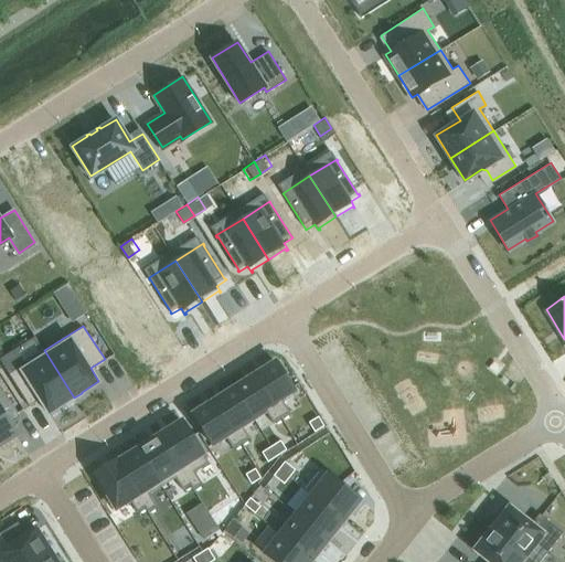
[(44,350),(9,372),(29,404),(40,398),(50,413),(66,402),(66,403),(74,398),(44,350)]
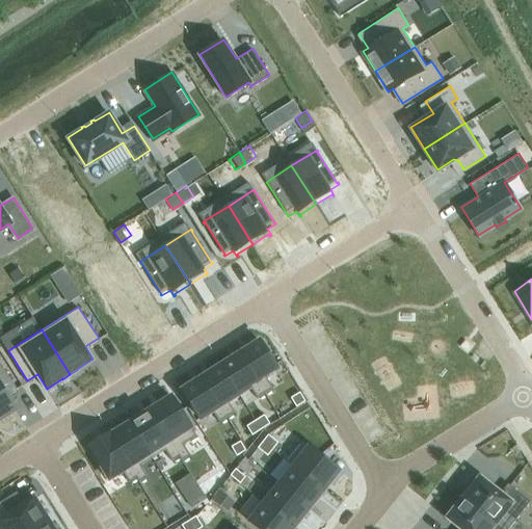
[(260,339),(239,351),(265,392),(272,387),(265,376),(277,368),(260,339)]
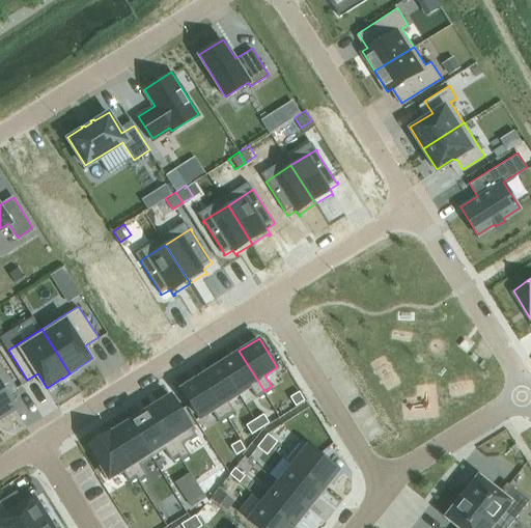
[(239,351),(220,363),(239,392),(250,385),(257,395),(264,391),(239,351)]
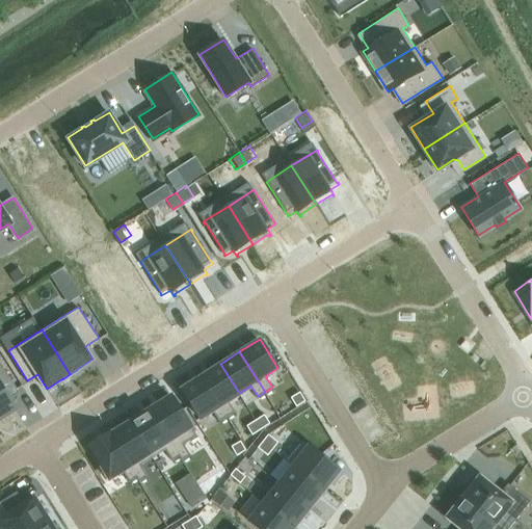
[(0,361),(0,418),(16,410),(8,398),(20,392),(0,361)]
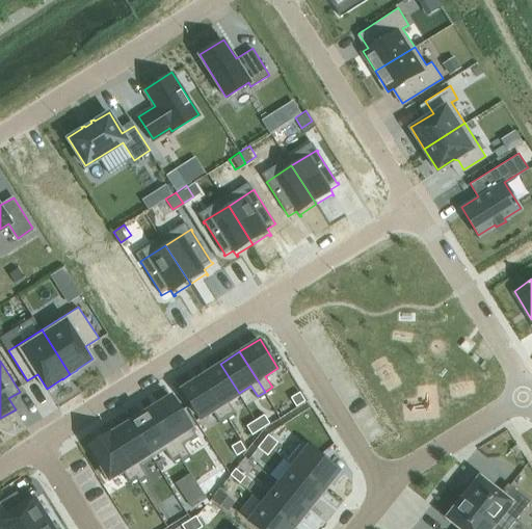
[(220,364),(202,375),(227,416),(234,411),(228,400),(239,393),(220,364)]
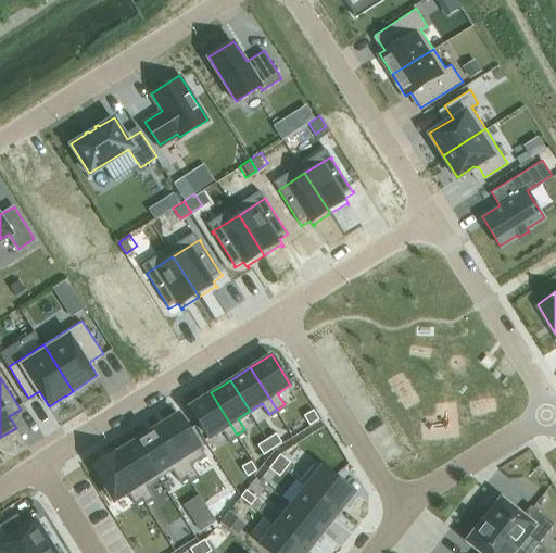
[(211,392),(190,405),(210,437),(223,428),(229,439),(237,435),(211,392)]
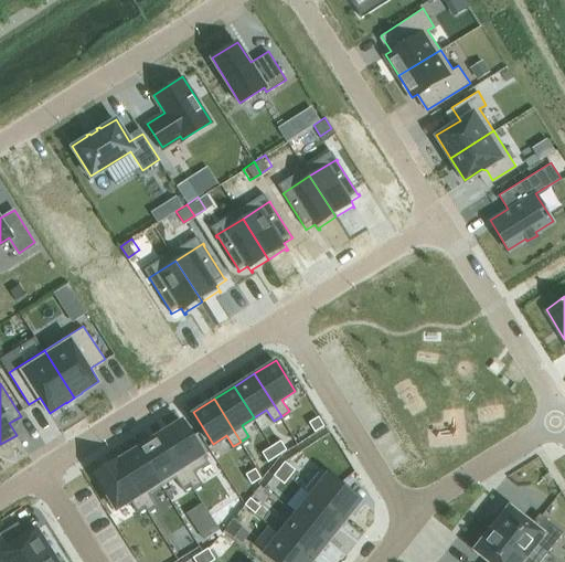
[(182,420),(159,434),(191,483),(190,484),(193,488),(202,483),(194,470),(209,462),(182,420)]
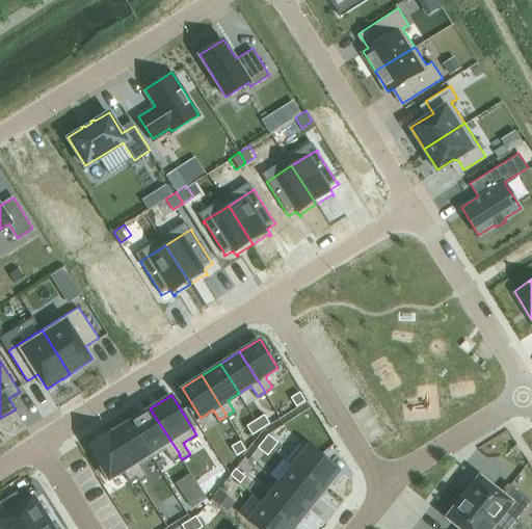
[(150,408),(130,421),(153,456),(165,448),(173,459),(179,455),(180,454),(150,408)]
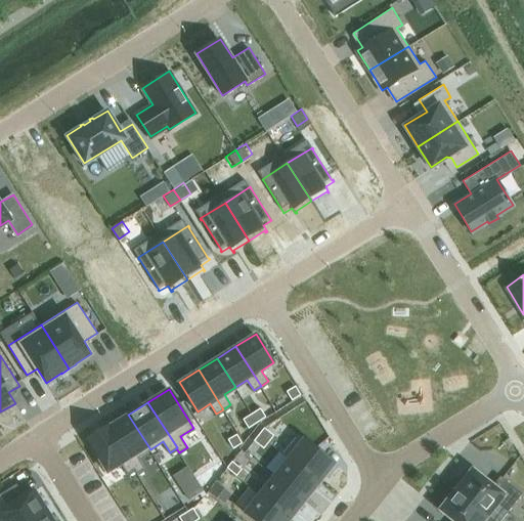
[(128,415),(108,427),(135,468),(134,469),(137,473),(145,468),(138,457),(150,449),(128,415)]
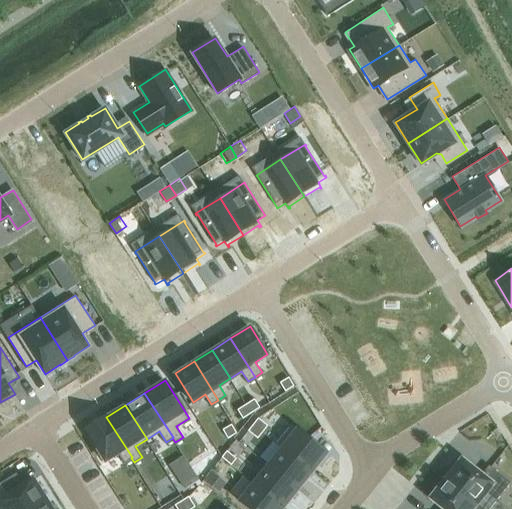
[(106,417),(86,430),(105,460),(118,452),(124,462),(131,458),(132,457),(106,417)]
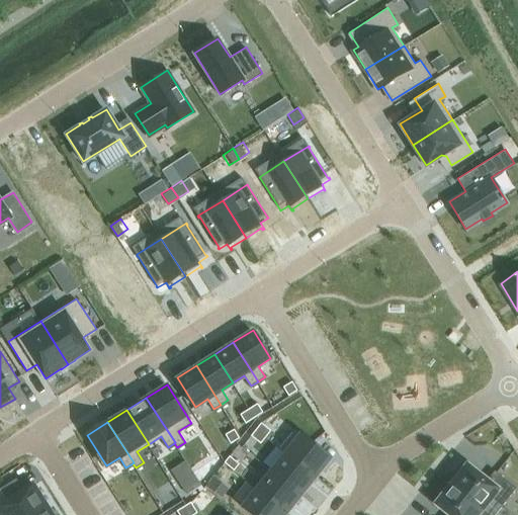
[(260,422),(255,428),(265,436),(270,430),(260,422)]
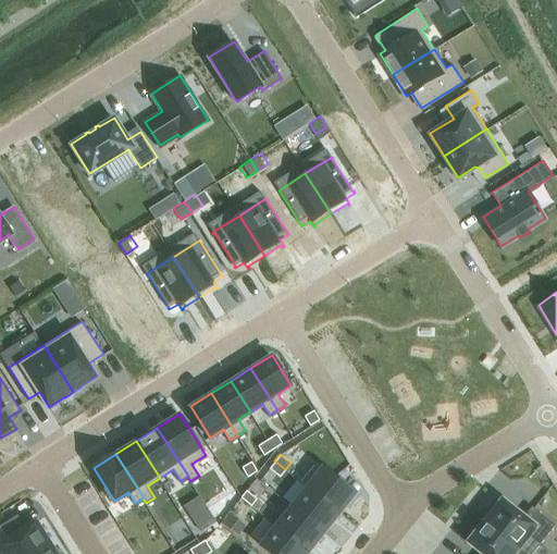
[(274,460),(269,468),(280,476),(285,469),(274,460)]
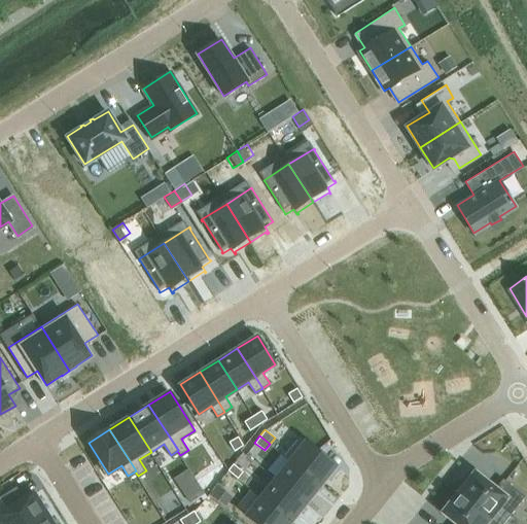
[(284,455),(290,459),(321,484),(337,465),(318,451),(319,449),(307,439),(306,441),(300,435),(284,455)]
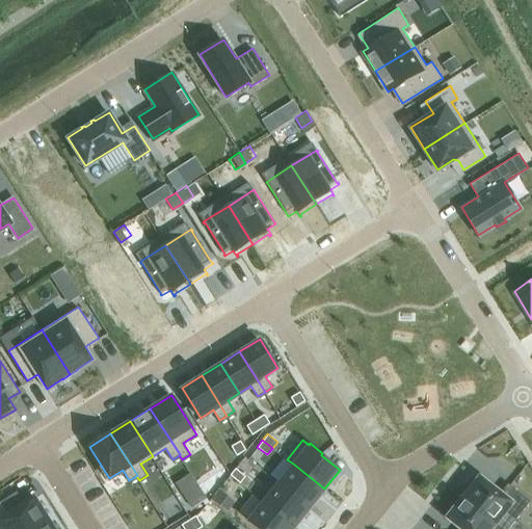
[(292,465),(278,482),(310,507),(324,488),(293,464),(287,459),(292,465)]
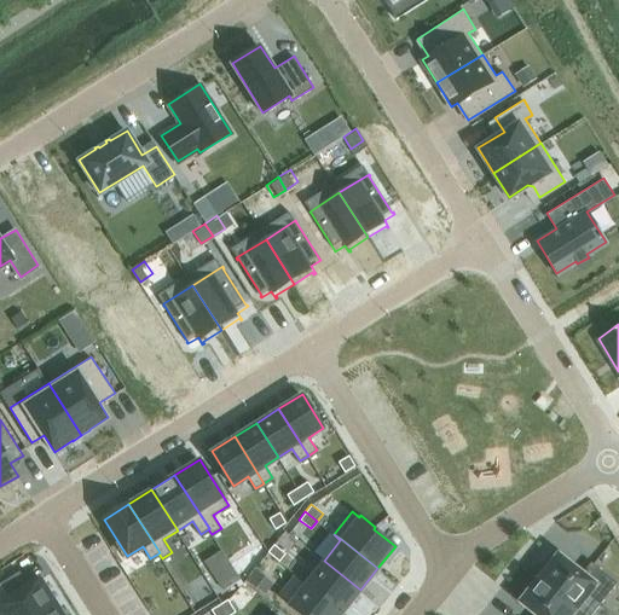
[(275,543),(268,550),(279,560),(285,551),(275,543)]
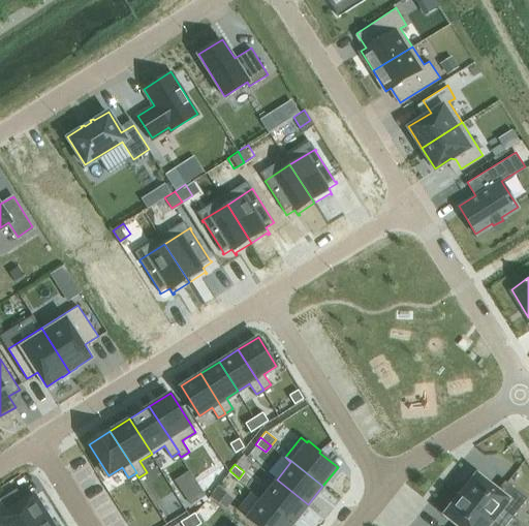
[(466,486),(459,494),(499,525),(503,525),(527,497),(504,480),(497,489),(476,473),(466,486)]
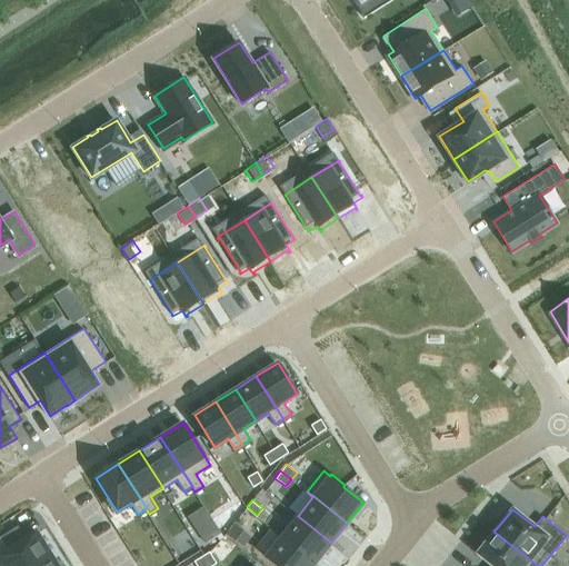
[(298,516),(282,536),(316,563),(331,543),(298,516)]
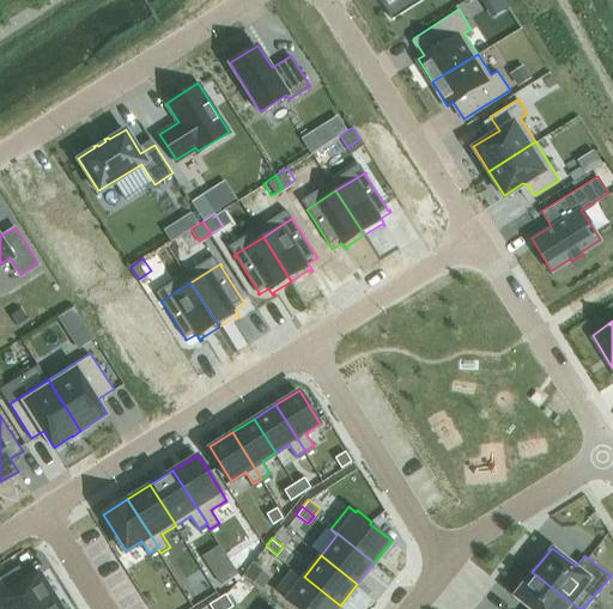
[(36,608),(56,597),(52,590),(50,590),(40,572),(10,590),(1,576),(0,576),(0,608),(36,608)]
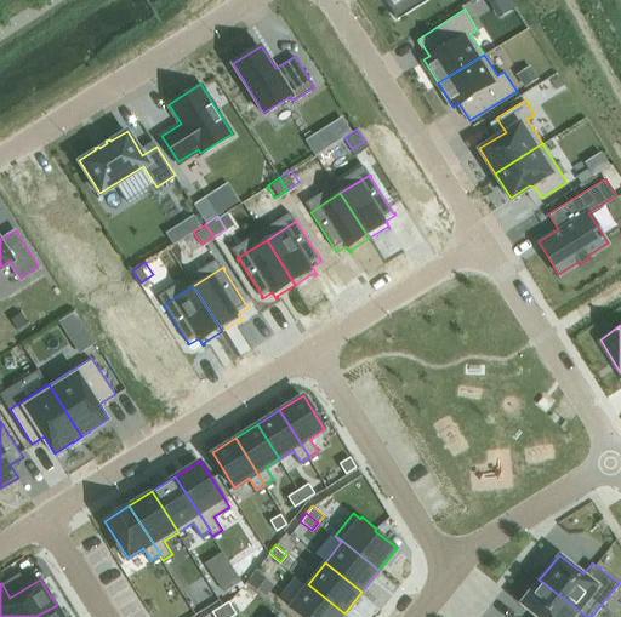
[(534,587),(522,603),(540,616),(586,616),(539,580),(533,587),(534,587)]
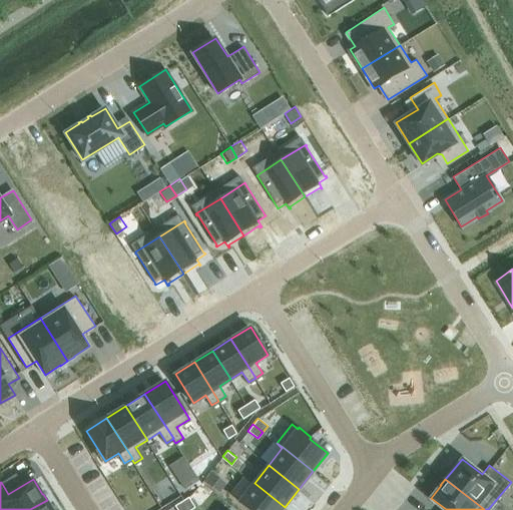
[(254,483),(239,501),(249,509),(281,509),(285,507),(254,483)]
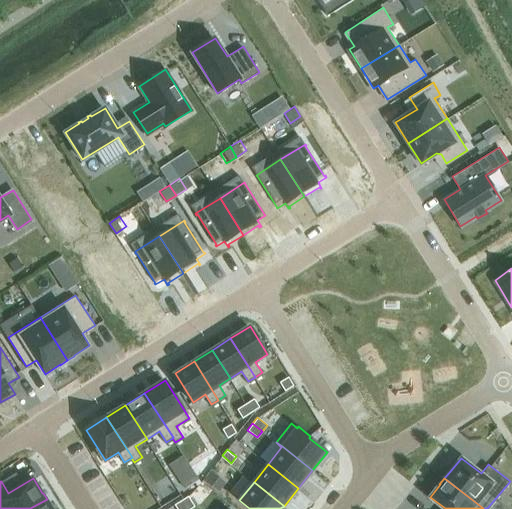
[(188,495),(181,499),(187,508),(188,508),(195,505),(188,495)]
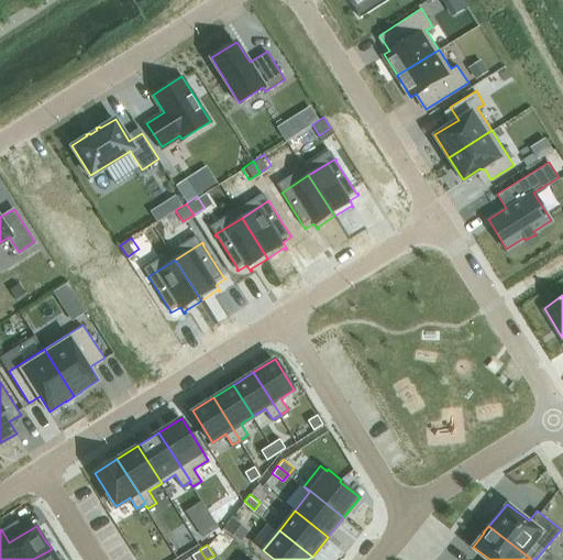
[(56,557),(52,549),(33,559),(57,559),(55,557),(56,557)]
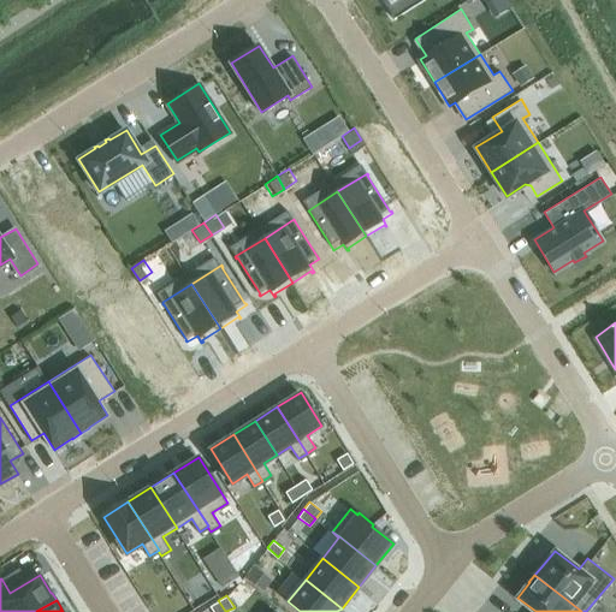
[(225,611),(218,600),(209,605),(213,611),(225,611)]
